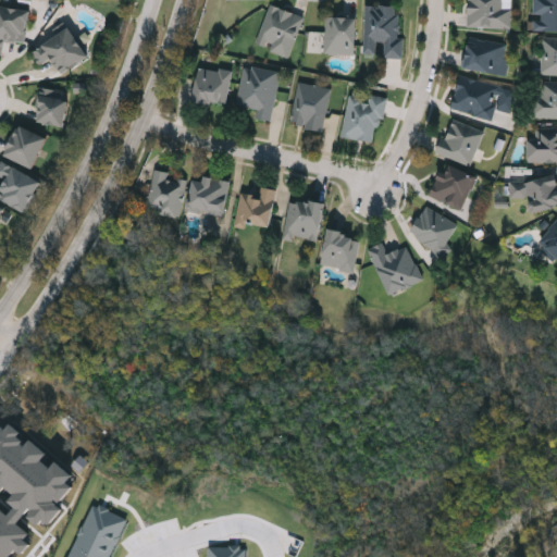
[(509,0),(509,27),(467,27),(467,0),(509,0)]
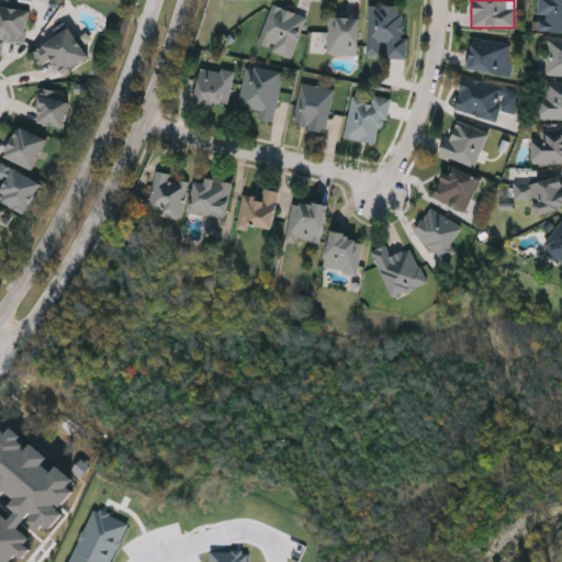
[(561,31),(538,31),(538,0),(561,0),(561,31)]
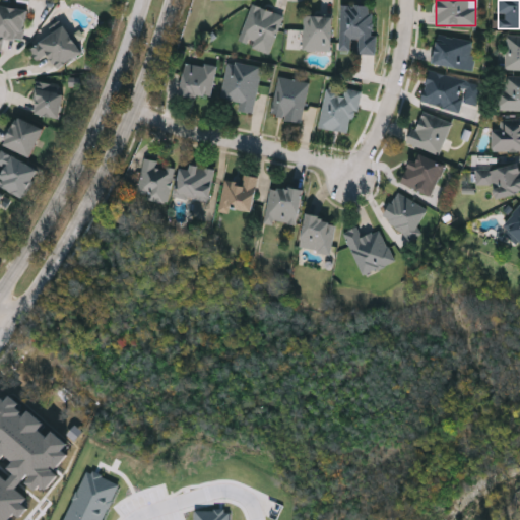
[(283,14),(270,53),(238,42),(251,3),(283,14)]
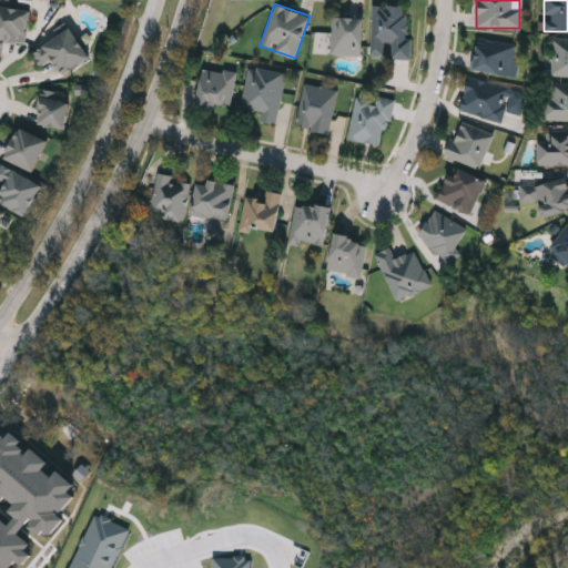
[(27,43),(6,40),(3,54),(0,53),(0,4),(31,9),(27,43)]
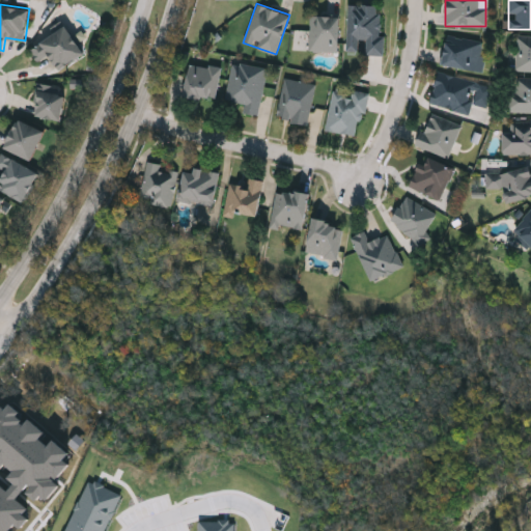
[(346,51),(347,4),(383,5),(382,55),(366,54),(367,42),(359,42),(359,52),(346,51)]
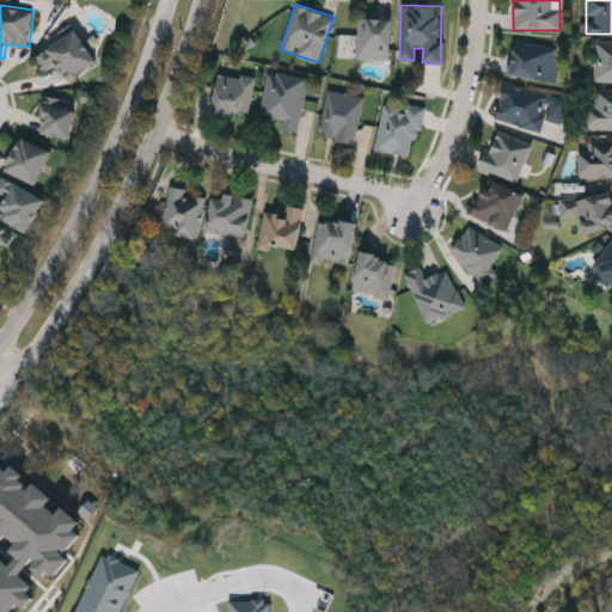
[(392,18),(392,59),(356,59),(356,18),(392,18)]
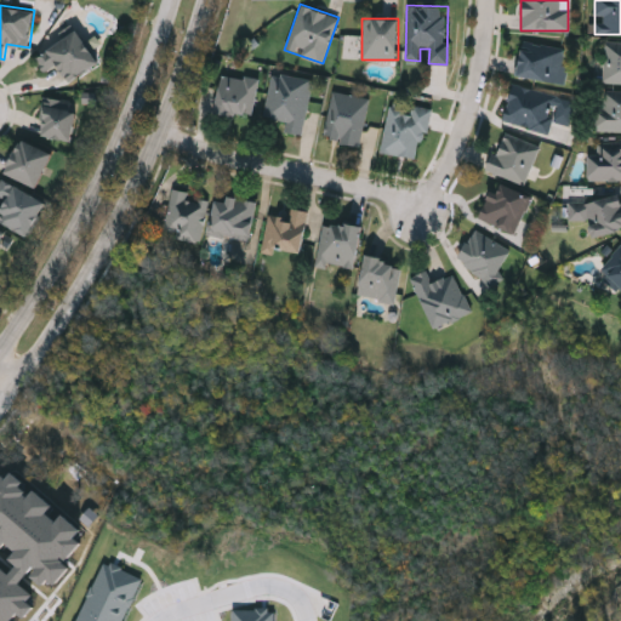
[(36,58),(79,30),(100,62),(70,81),(58,64),(46,72),(36,58)]
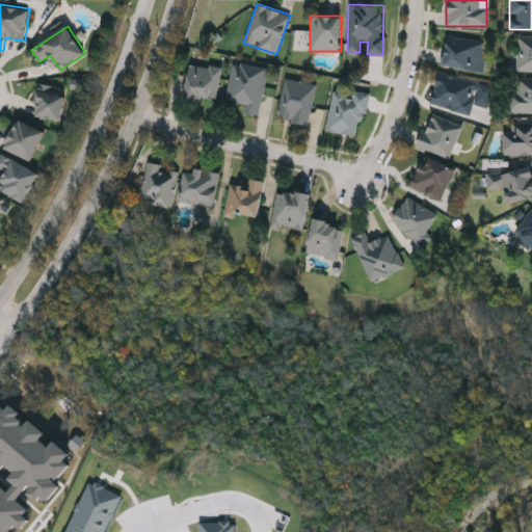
[(293,49),(293,32),(302,31),(303,48),(293,49)]
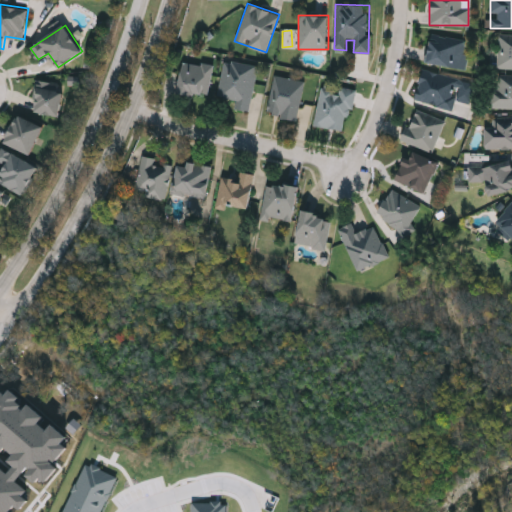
[(511,68),(496,68),(499,33),(511,33),(511,68)]
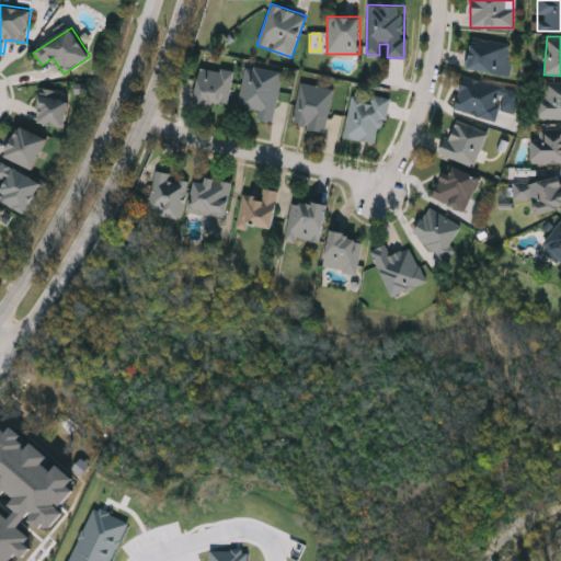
[(507,43),(503,73),(467,68),(470,37),(507,43)]
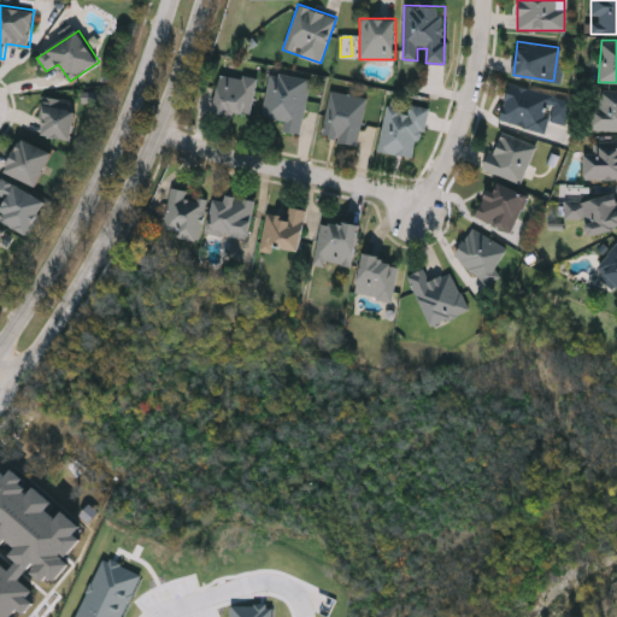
[(310,80),(299,135),(282,133),(285,119),(262,116),(270,71),(310,80)]
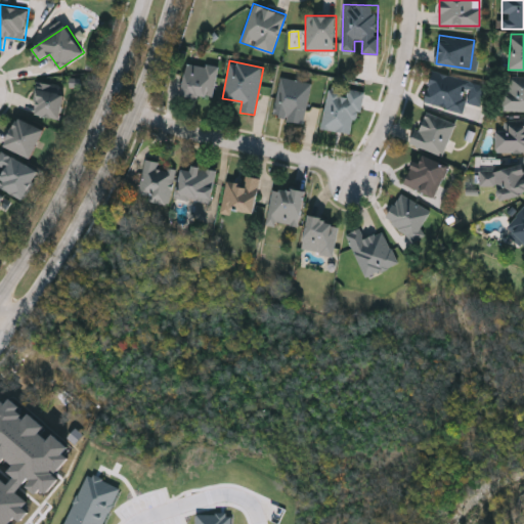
[(181,95),(186,61),(218,66),(213,100),(181,95)]
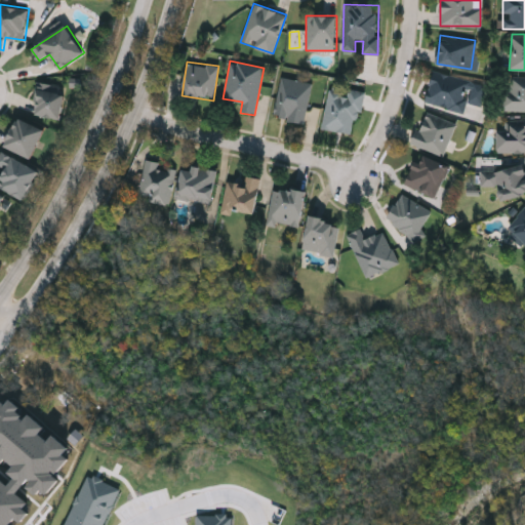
[(425,104),(432,70),(486,80),(481,105),(466,102),(463,112),(425,104)]
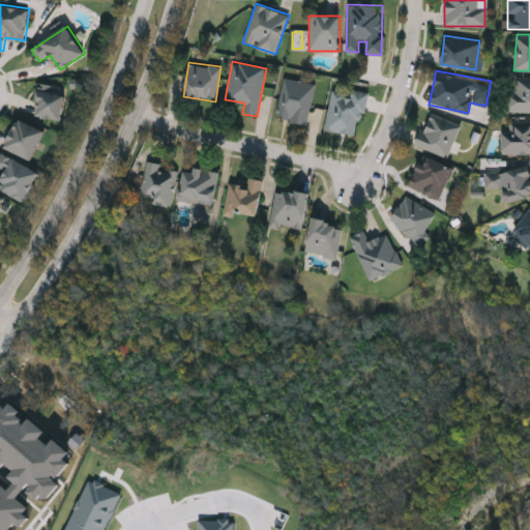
[(315,83),(307,124),(275,119),(283,78),(315,83)]
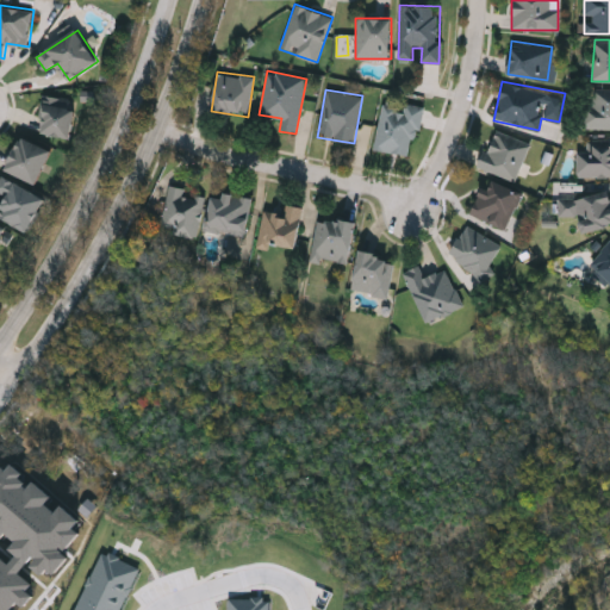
[(609,128),(582,128),(583,104),(591,104),(591,89),(609,89),(609,128)]
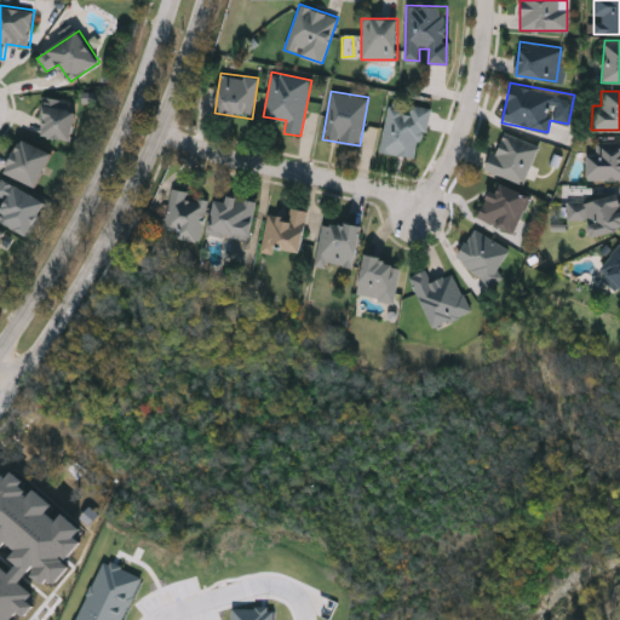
[(45,138),(45,98),(75,98),(75,138),(45,138)]
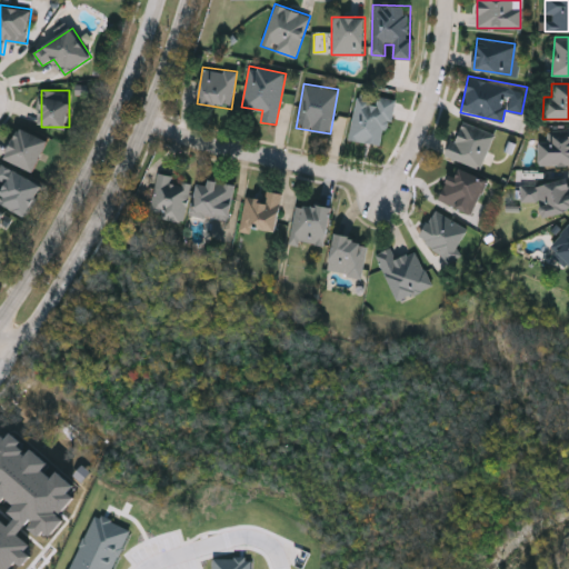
[(349,139),(357,92),(392,99),(385,146),(349,139)]
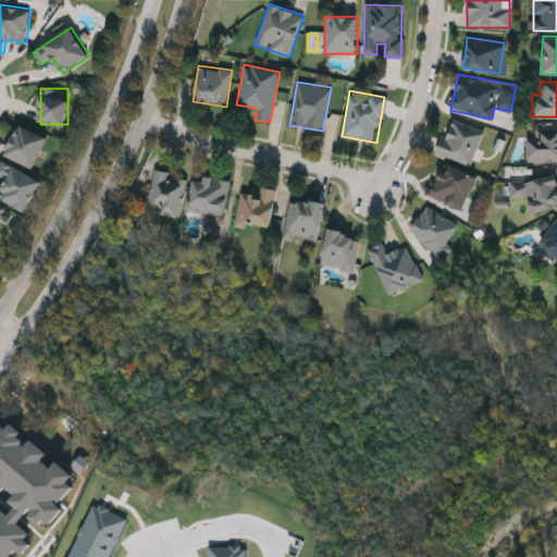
[(482,130),(471,164),(437,153),(447,119),(482,130)]
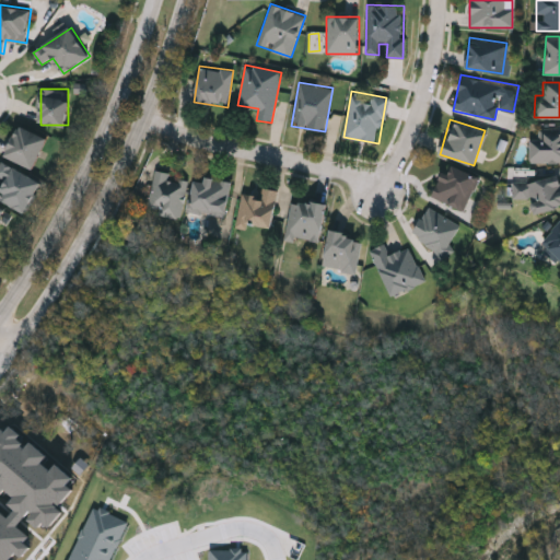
[(34,170),(6,155),(21,126),(48,140),(34,170)]
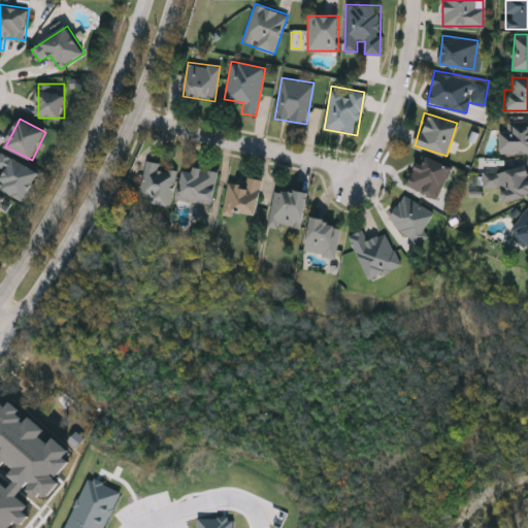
[(527,152),(500,152),(500,119),(527,119),(527,152)]
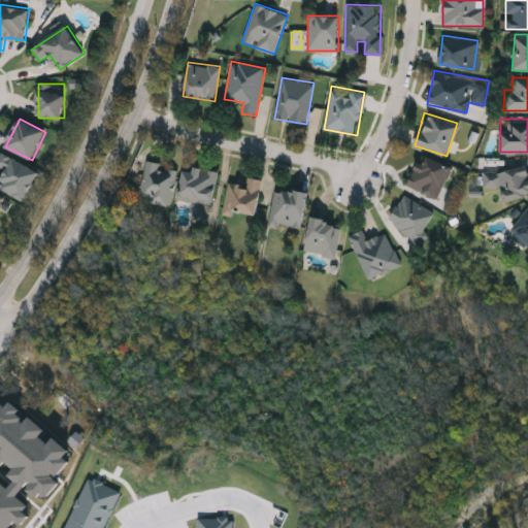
[(0,189),(0,183),(5,169),(0,167),(0,156),(1,154),(39,169),(27,200),(0,189)]
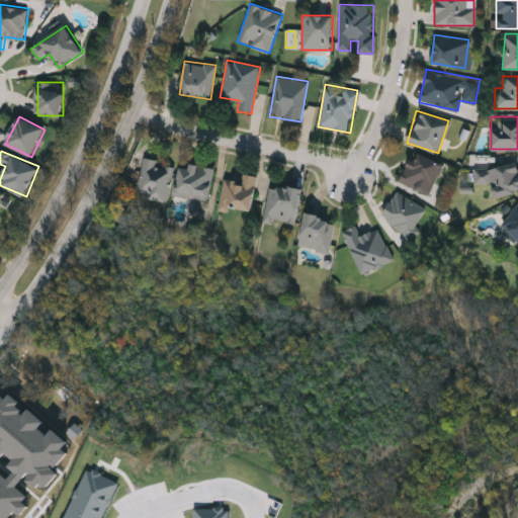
[(428,194),(400,182),(413,151),(442,164),(428,194)]
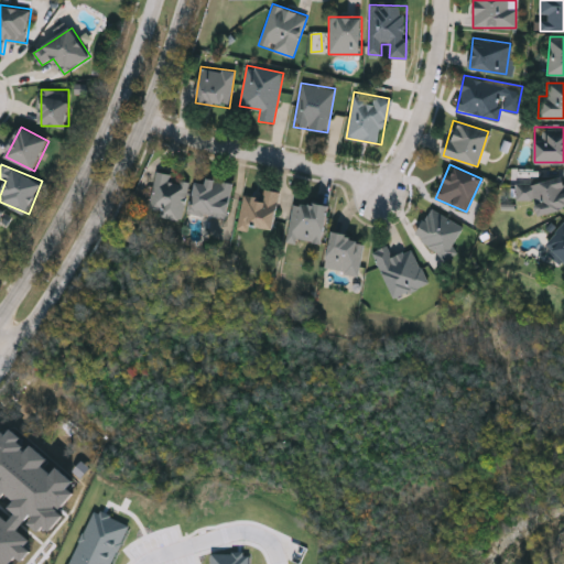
[(182,220),(148,214),(155,173),(188,180),(182,220)]
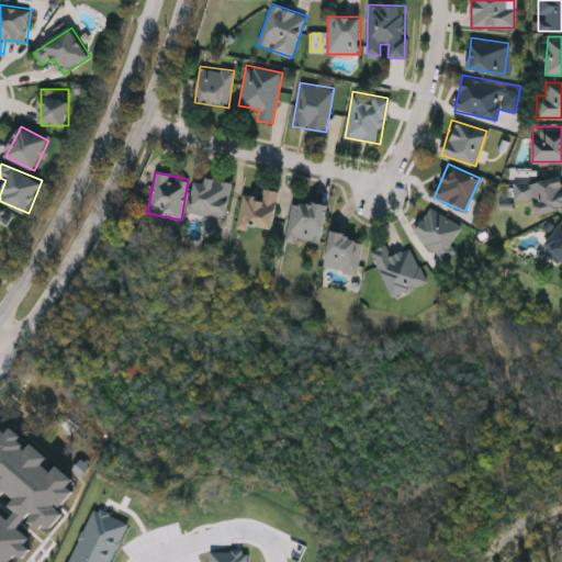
[(195,177),(232,183),(225,218),(189,212),(195,177)]
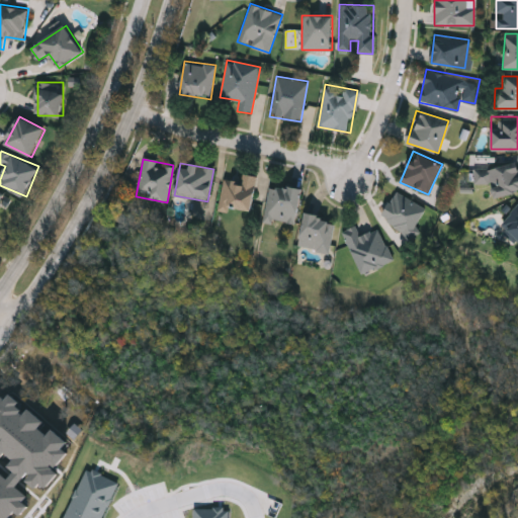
[(517,166),(517,193),(493,194),(493,183),(475,183),(475,166),(517,166)]
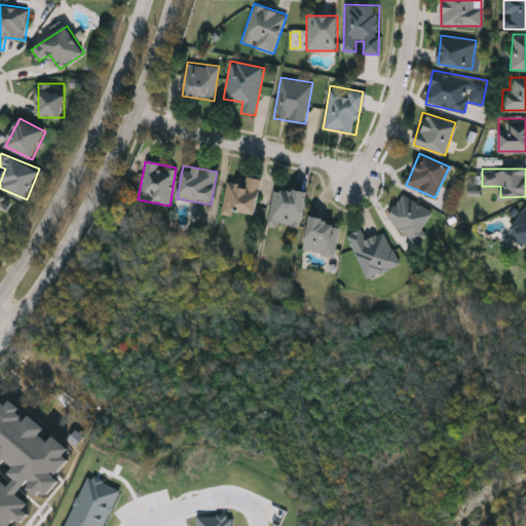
[(253,218),(221,211),(227,181),(245,184),(247,177),(261,180),(253,218)]
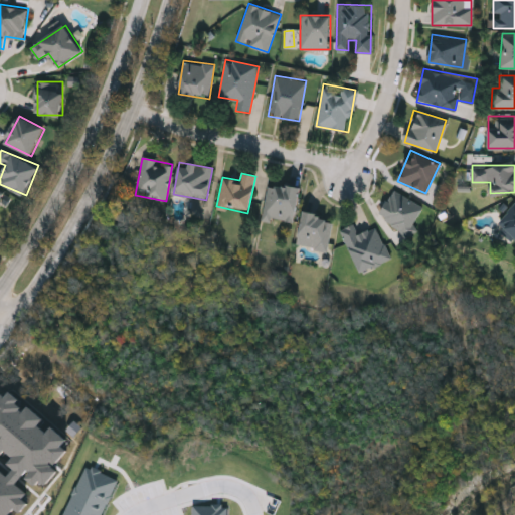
[(300,188),(294,223),(262,218),(268,183),(300,188)]
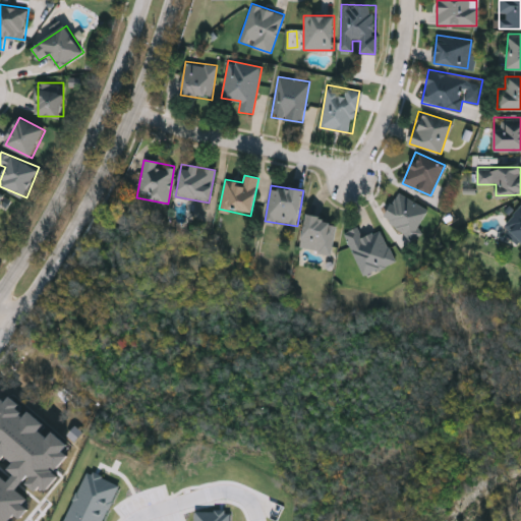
[(429,217),(407,238),(382,213),(403,191),(429,217)]
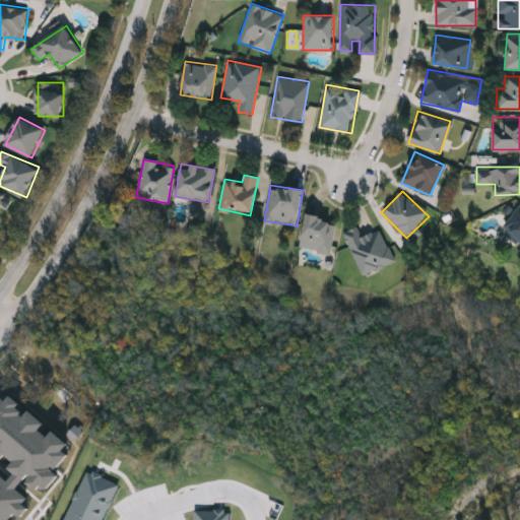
[(519,243),(501,225),(519,203),(519,243)]
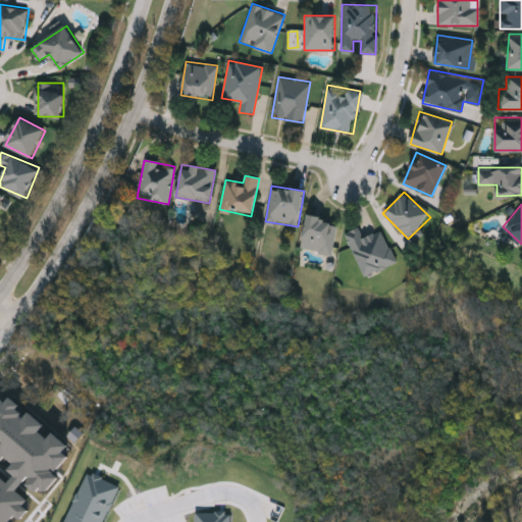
[(330,254),(300,248),(307,215),(336,221),(330,254)]
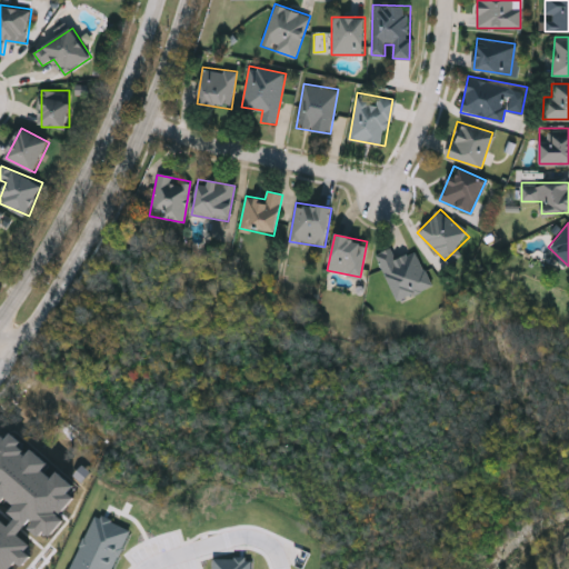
[(396,300),(376,252),(389,247),(395,259),(415,250),(430,286),(396,300)]
